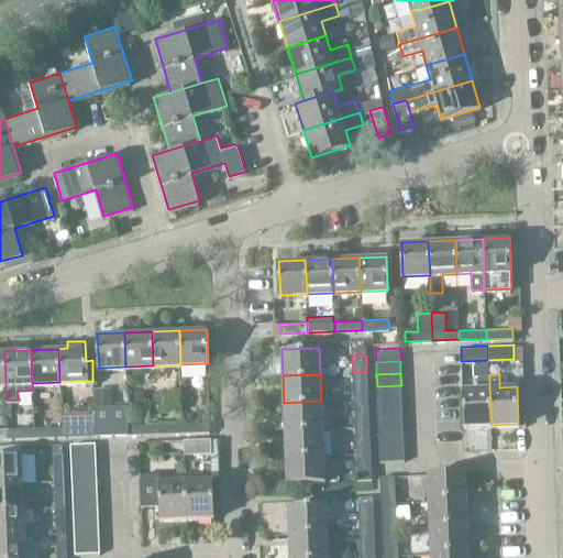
[(489,387),(489,374),(477,374),(477,389),(463,389),(465,426),(492,425),(489,387)]
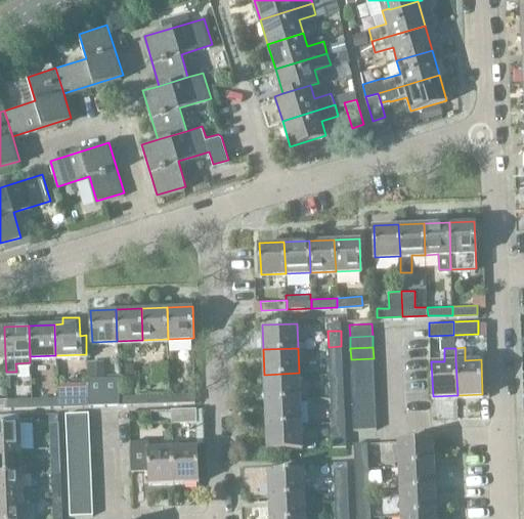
[(342,355),(329,355),(330,372),(342,371),(342,355)]
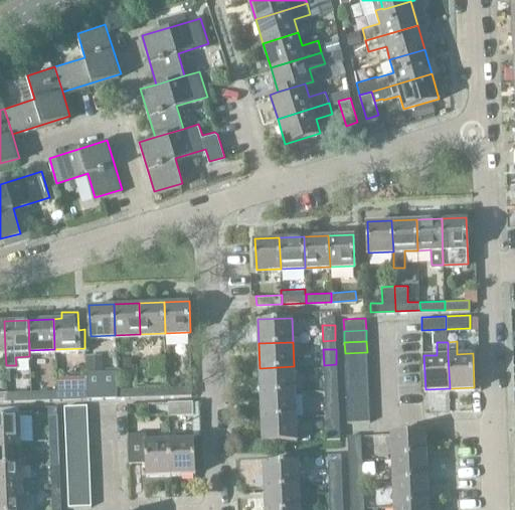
[(392,351),(393,360),(410,360),(410,351),(392,351)]
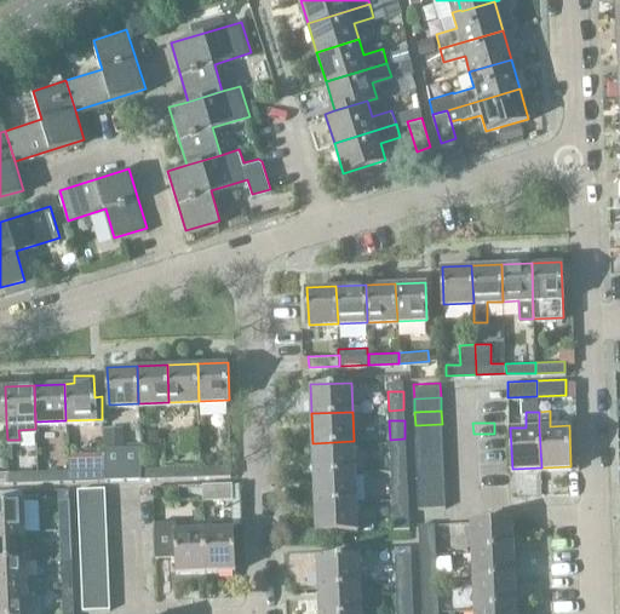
[(415,439),(442,437),(442,424),(415,425),(415,439)]
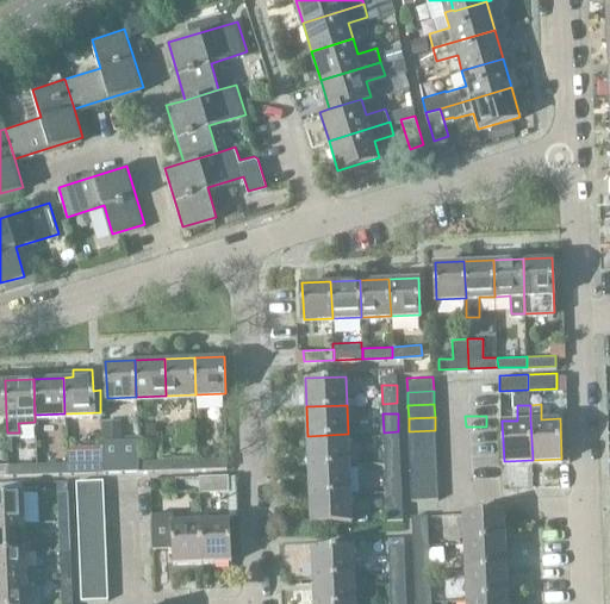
[(410,444),(436,443),(435,430),(409,431),(410,444)]
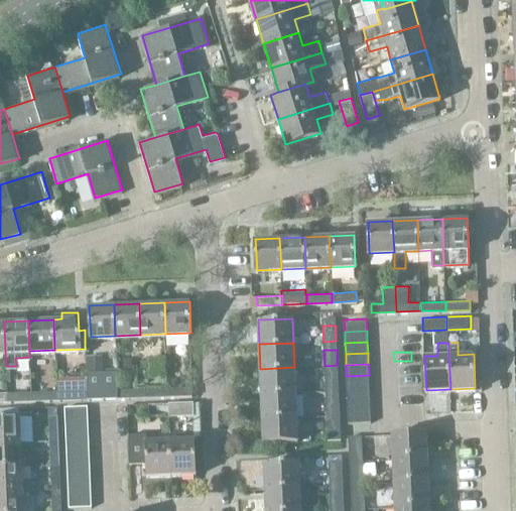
[(260,369),(261,393),(295,391),(294,367),(260,369)]
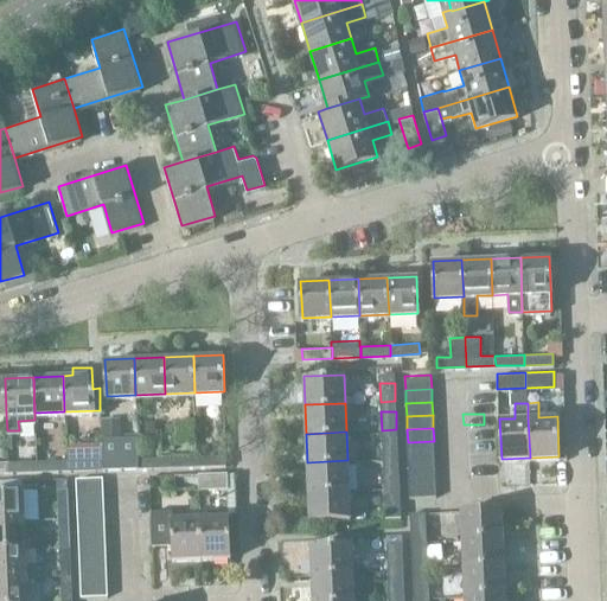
[(101,436),(102,458),(102,467),(138,466),(138,456),(136,435),(101,436)]
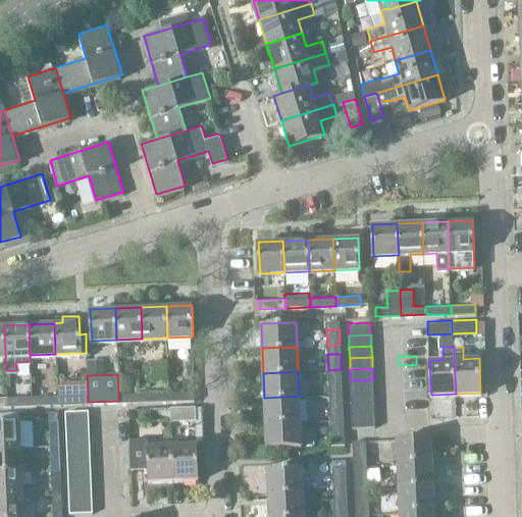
[(342,378),(328,379),(329,395),(342,394),(342,378)]
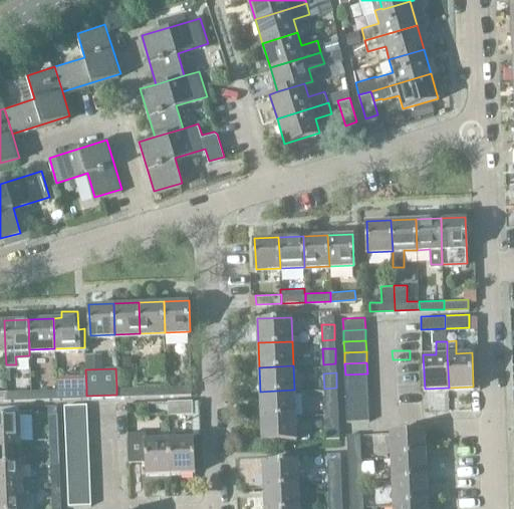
[(345,386),(367,385),(367,373),(345,374),(345,386)]
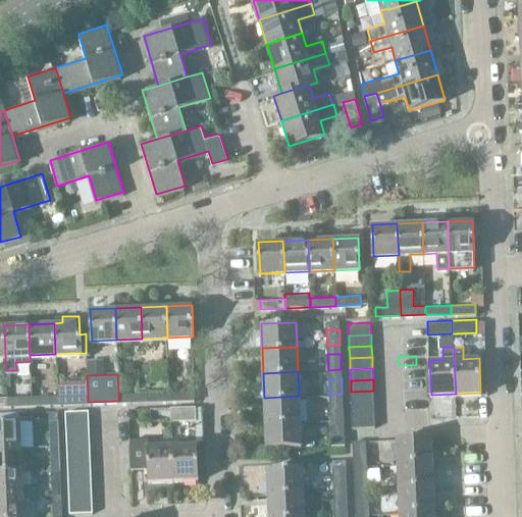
[(168,391),(168,400),(194,399),(194,390),(168,391)]
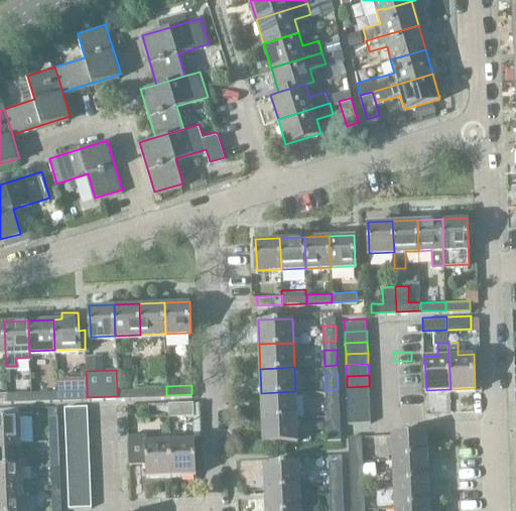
[(166,395),(166,386),(142,387),(143,395),(166,395)]
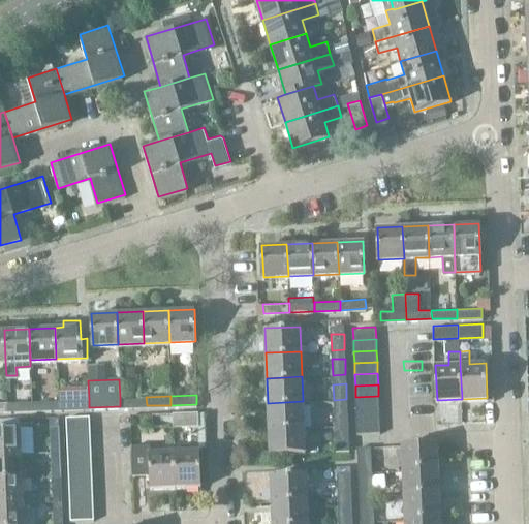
[(355,408),(379,407),(378,396),(355,397),(355,408)]
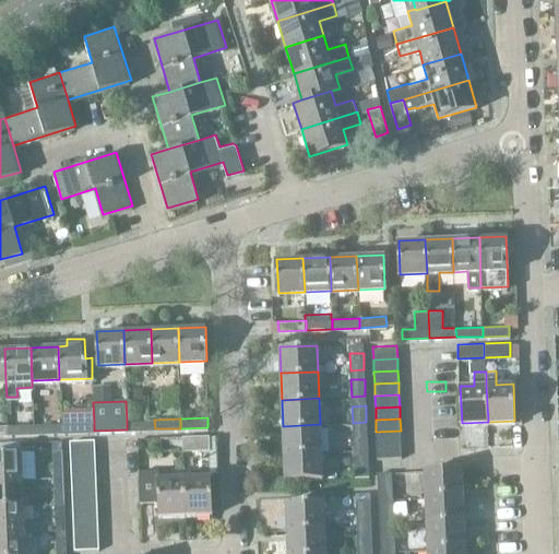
[(155,428),(154,420),(127,421),(127,429),(155,428)]
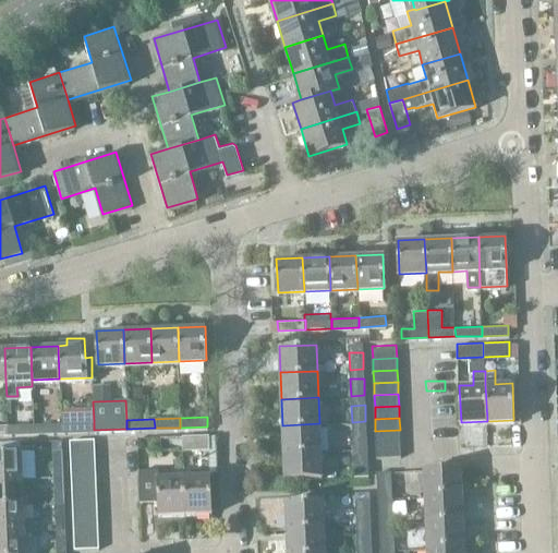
[(94,430),(94,421),(61,422),(61,431),(94,430)]
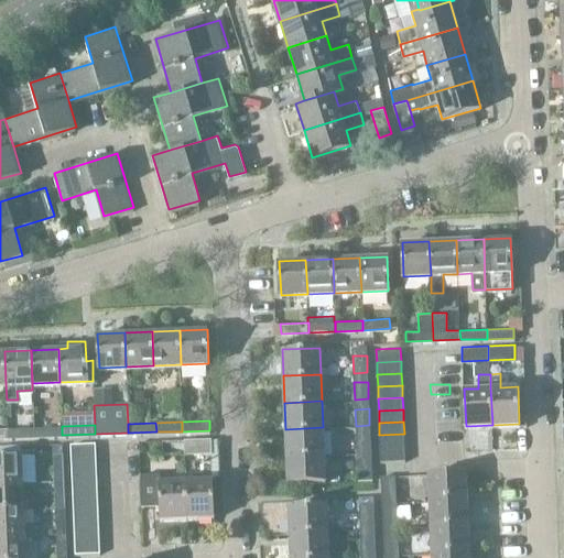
[(35,436),(34,426),(8,427),(8,436),(35,436)]
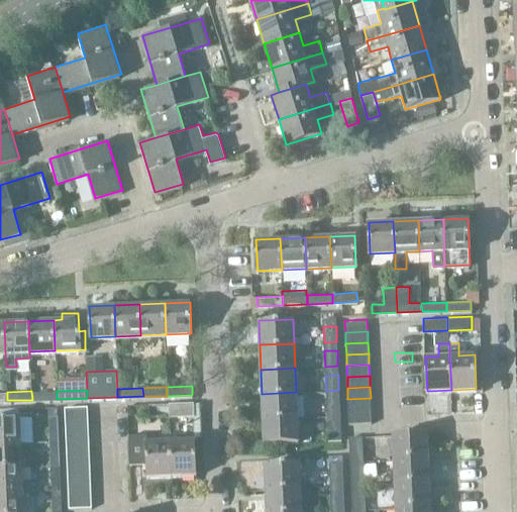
[(57,399),(57,391),(31,391),(32,400),(57,399)]
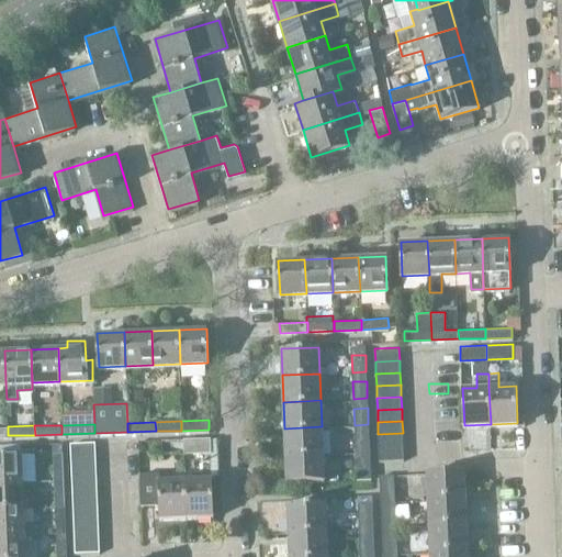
[(284,429),(285,455),(323,453),(322,426),(284,429)]
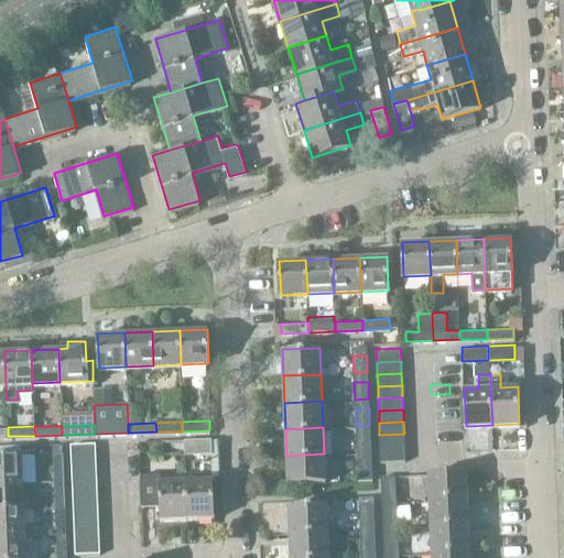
[(380,447),(404,446),(404,434),(379,435),(380,447)]
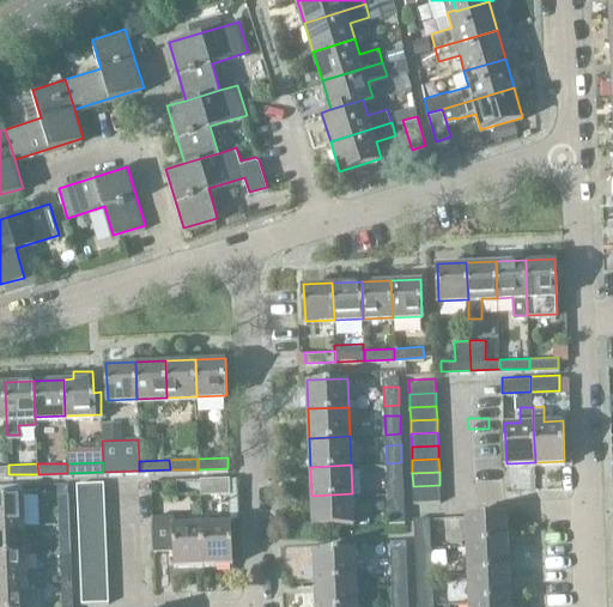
[(402,473),(387,474),(388,492),(402,491),(402,473)]
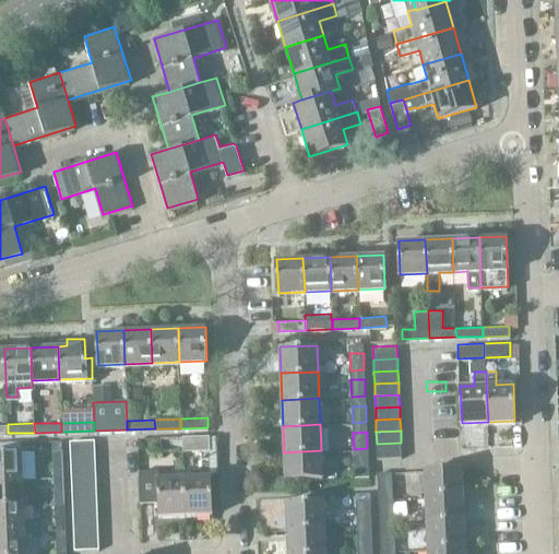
[(182,435),(182,449),(210,448),(209,434),(182,435)]
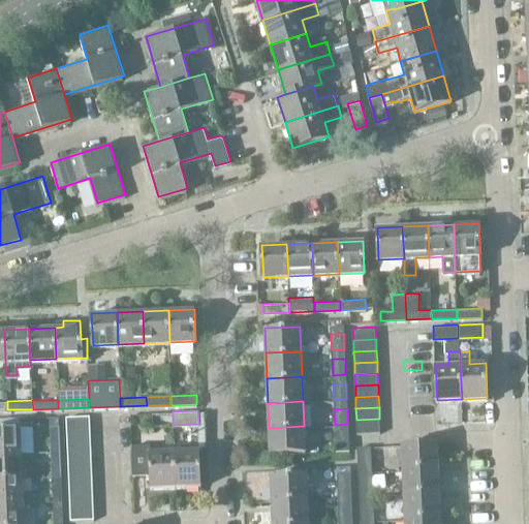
[(67,427),(90,426),(90,414),(66,415),(67,427)]
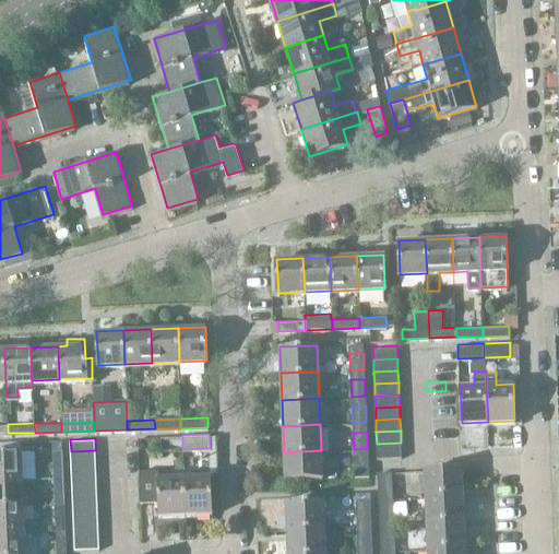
[(377,457),(402,456),(401,443),(377,444),(377,457)]
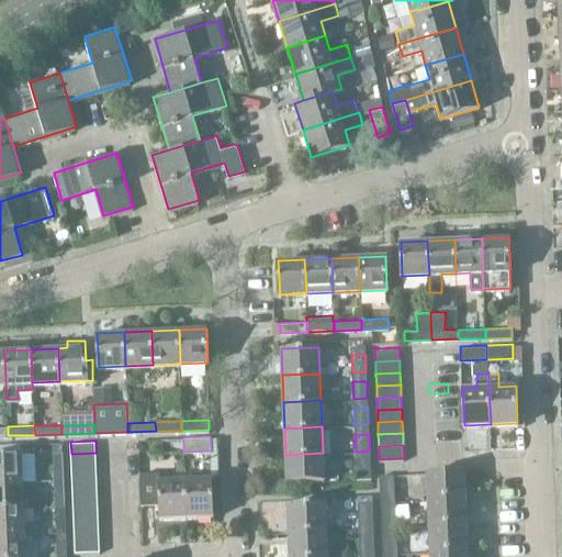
[(52,452),(53,471),(64,471),(63,450),(52,452)]
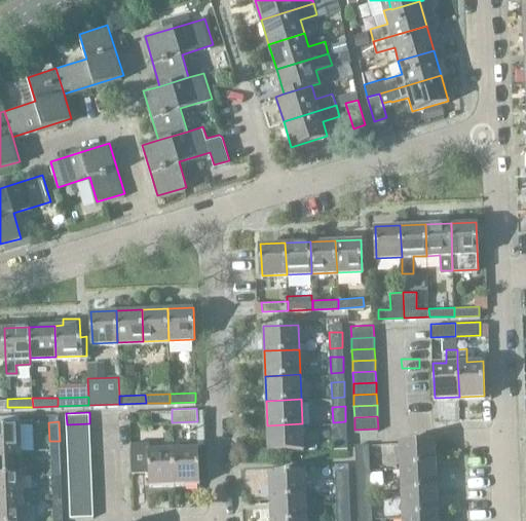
[(0,450),(22,449),(21,423),(0,424),(0,450)]
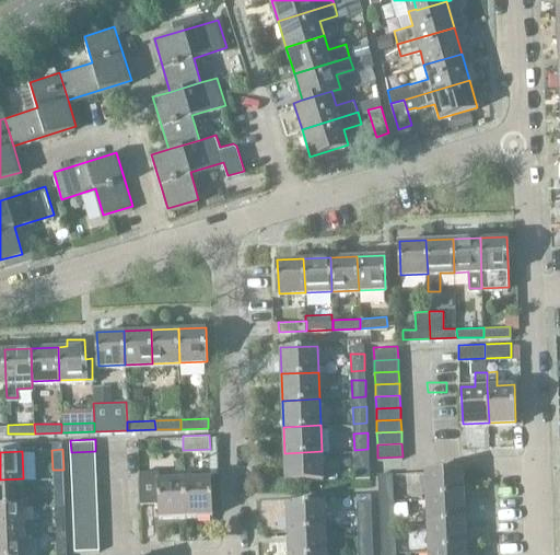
[(71,464),(96,463),(95,451),(71,452),(71,464)]
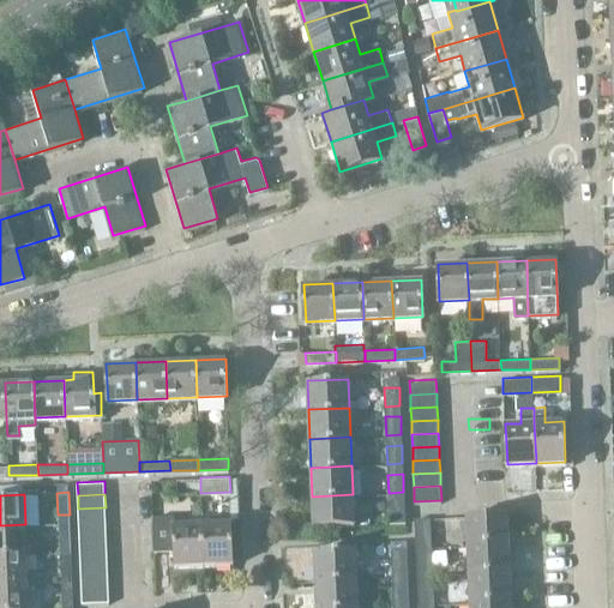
[(353,494),(312,497),(313,525),(354,523),(353,494)]
